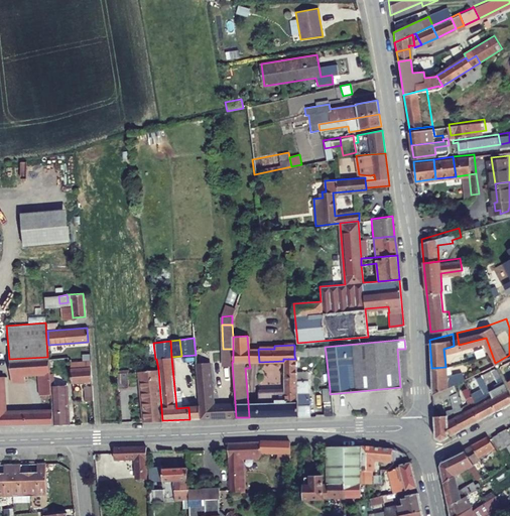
[(325,347),(294,350),(294,356),(326,353),(325,347)]
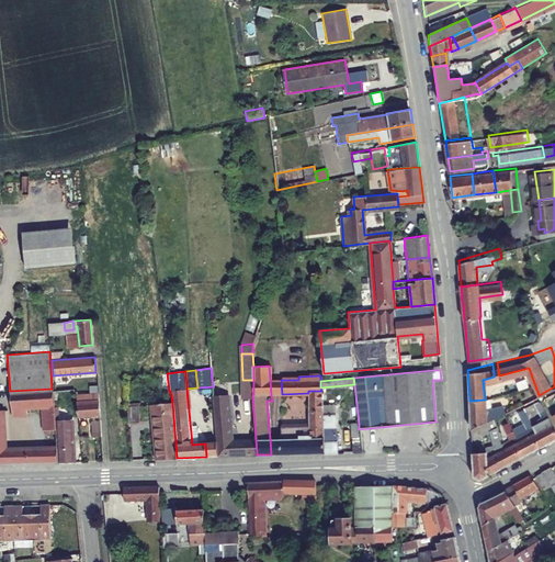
[(270,380),(271,395),(282,394),(281,380),(270,380)]
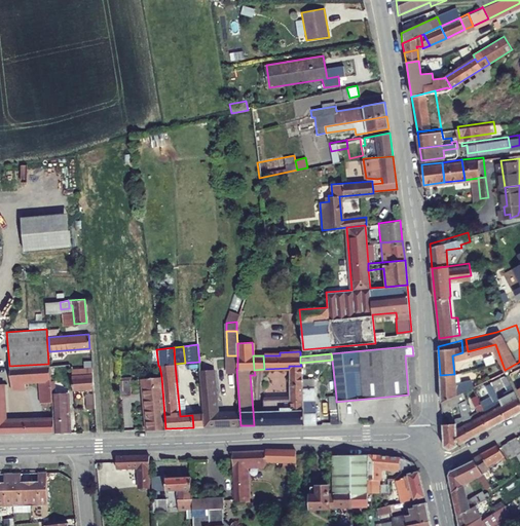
[(37,382),(38,402),(50,401),(48,364),(9,366),(10,389),(23,388),(23,382),(37,382)]
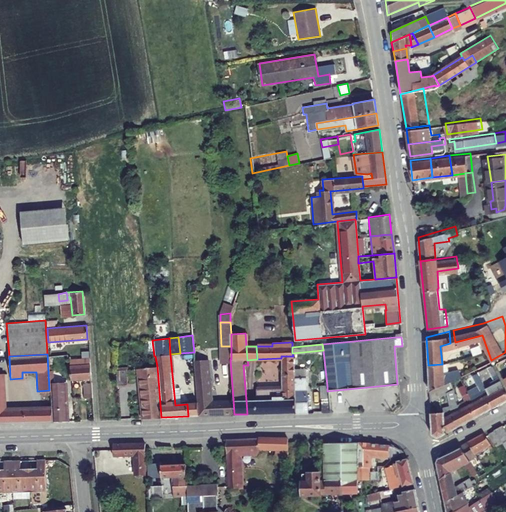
[(281,358),(282,388),(282,390),(294,389),(293,369),(293,356),(281,356),(281,358)]
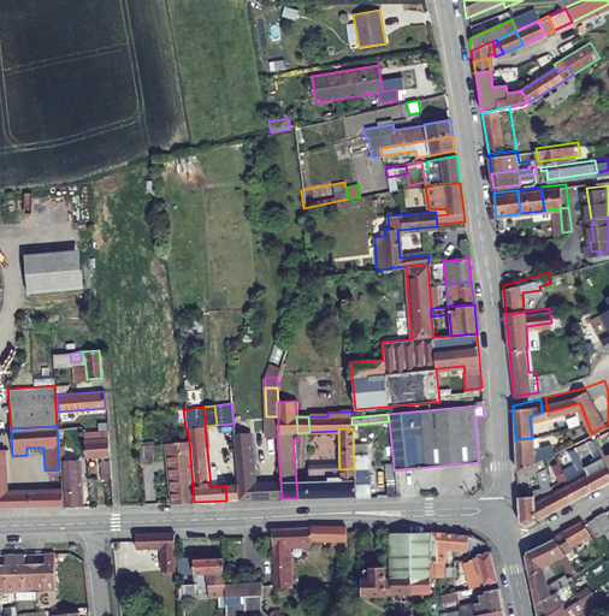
[(237,485),(238,499),(265,498),(264,480),(255,481),(249,431),(232,432),(237,485)]
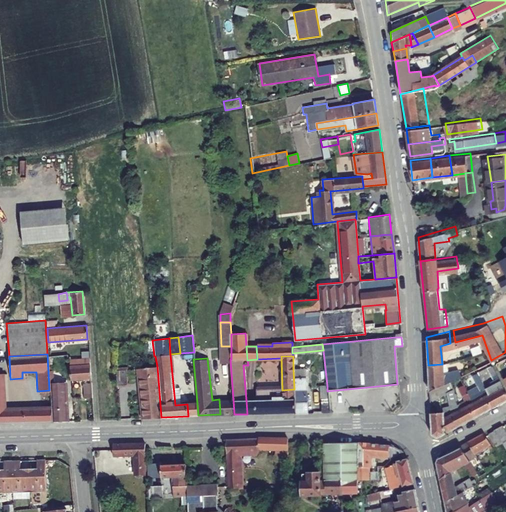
[(442,371),(442,364),(428,365),(430,390),(457,377),(456,370),(442,371)]
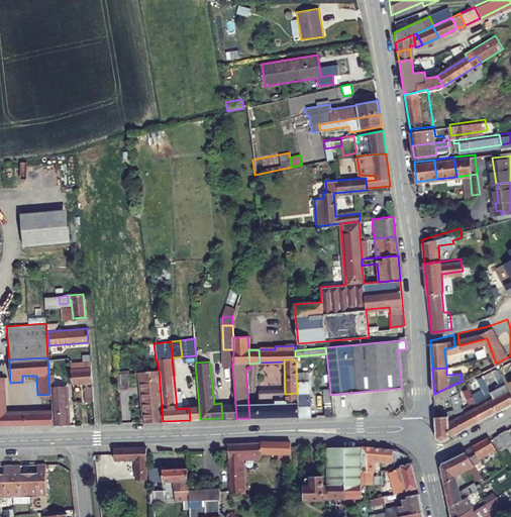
[(70,383),(91,382),(91,369),(77,370),(69,370),(70,383)]
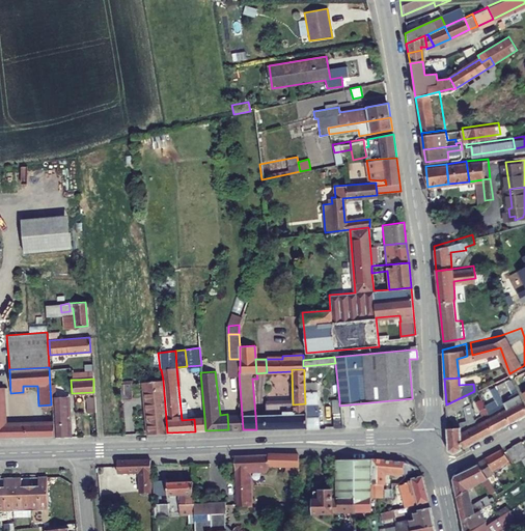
[(144,382),(148,435),(167,432),(163,380),(144,382)]
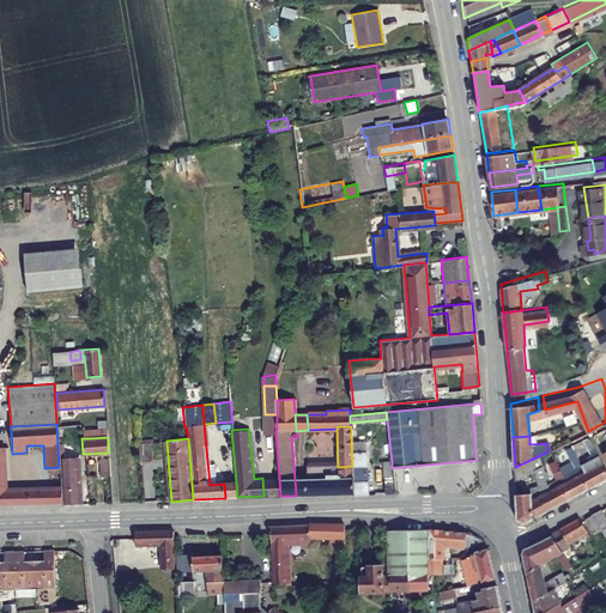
[(138,442),(139,460),(151,460),(150,441),(138,442)]
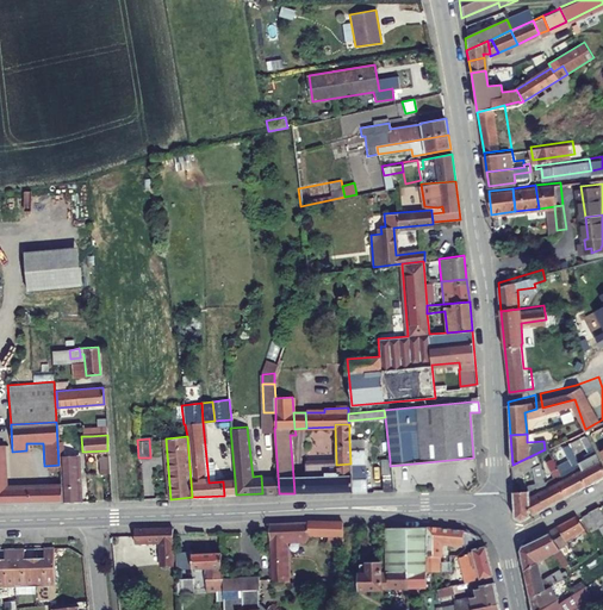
[(364,439),(349,440),(350,464),(352,492),(367,491),(364,439)]
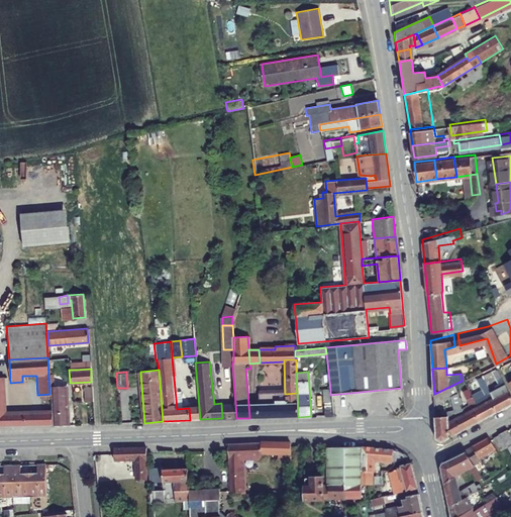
[(0,427),(32,425),(32,412),(4,413),(2,377),(0,377),(0,427)]
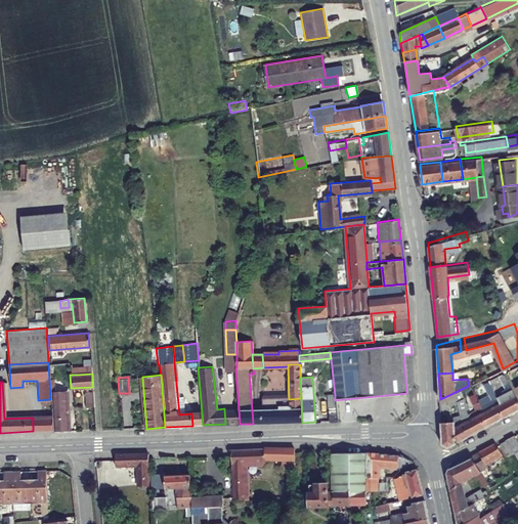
[(501,392),(495,395),(508,417),(517,409),(517,396),(511,383),(507,385),(512,396),(505,400),(501,392)]
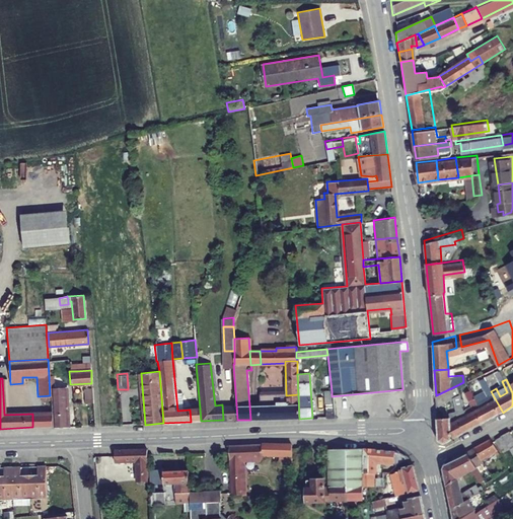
[(51,387),(54,427),(67,426),(65,387),(51,387)]
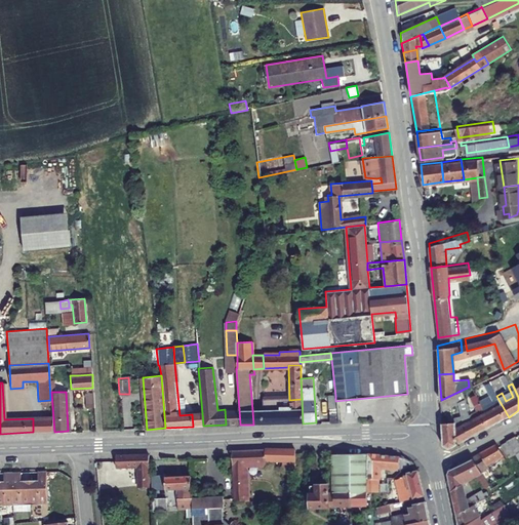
[(84,393),(84,407),(93,406),(93,393),(84,393)]
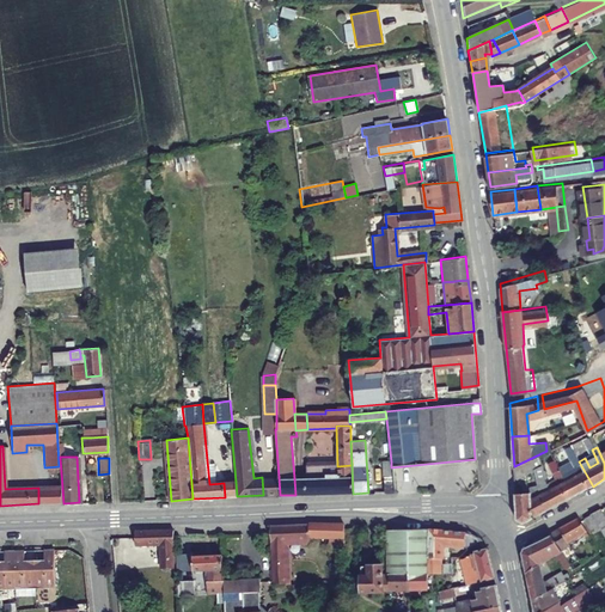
[(383,493),(395,493),(391,467),(391,461),(380,463),(383,493)]
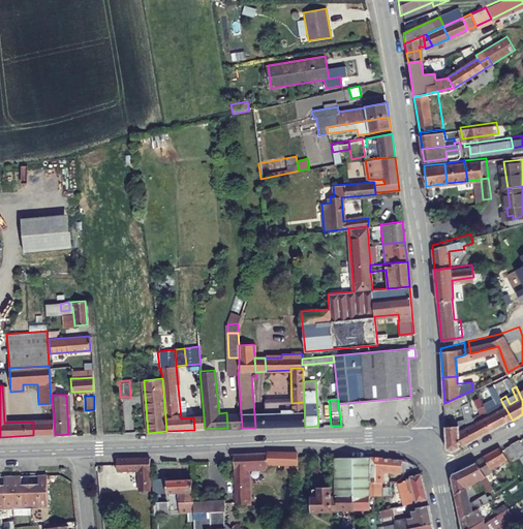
[(501,409),(492,413),(487,416),(494,430),(513,421),(500,399),(496,401),(501,409)]
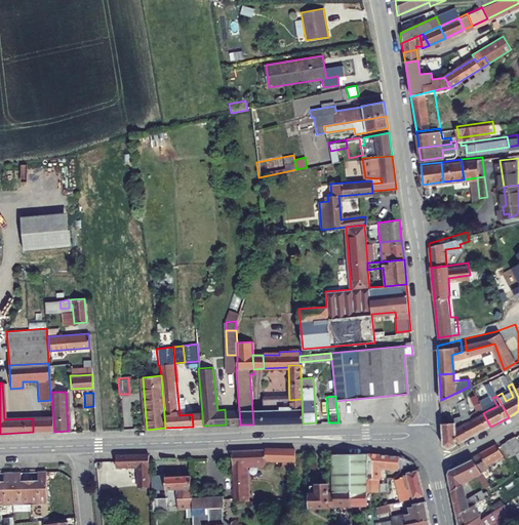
[(262,410),(262,425),(303,423),(302,399),(289,400),(289,398),(263,399),(264,410),(262,410)]
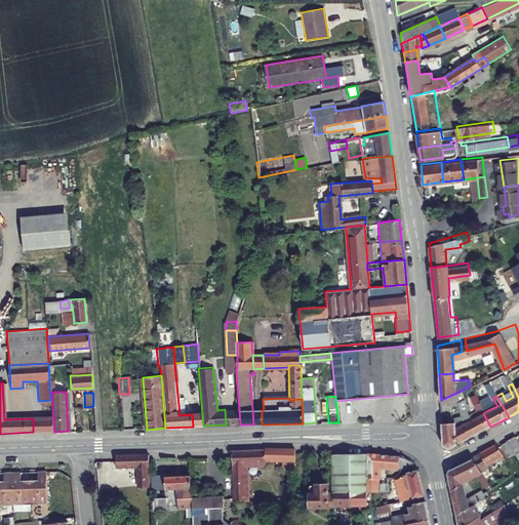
[(480,414),(467,422),(474,436),(490,427),(483,413),(488,410),(484,402),(476,406),(480,414)]
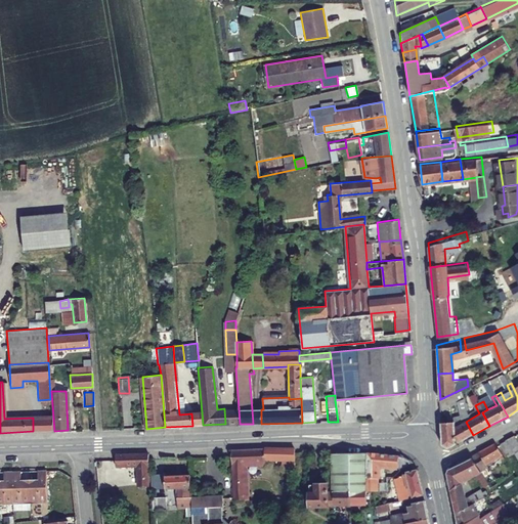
[(224,408),(225,424),(233,424),(232,408),(224,408)]
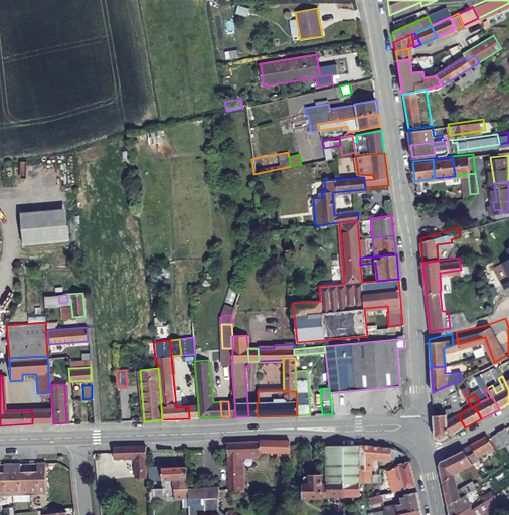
[(247,402),(248,416),(257,416),(257,402),(247,402)]
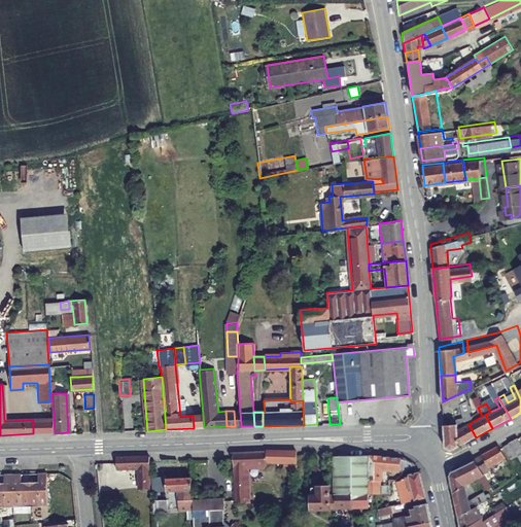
[(193,416),(194,428),(204,427),(203,415),(193,416)]
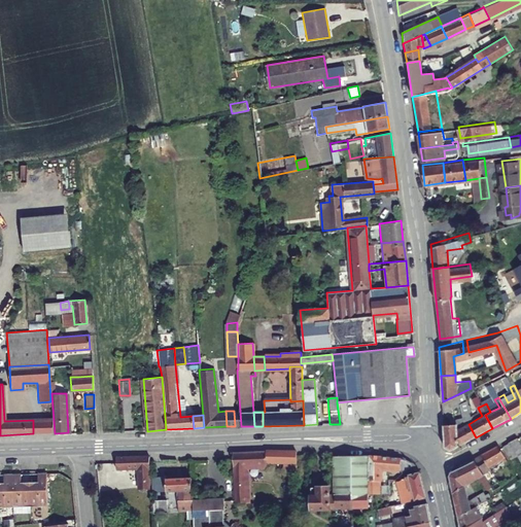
[(33,420),(33,433),(42,433),(42,420),(33,420)]
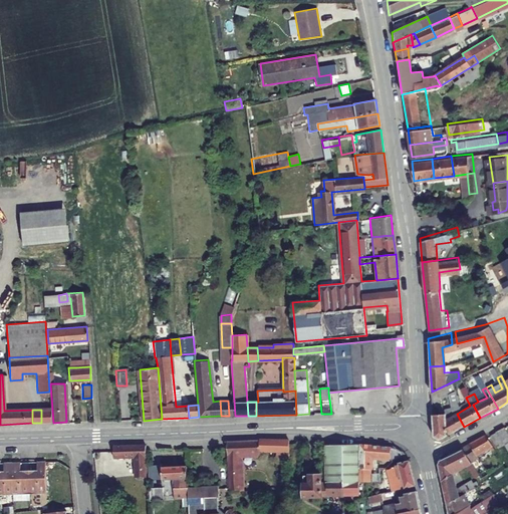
[(41,410),(41,423),(51,423),(50,410),(41,410)]
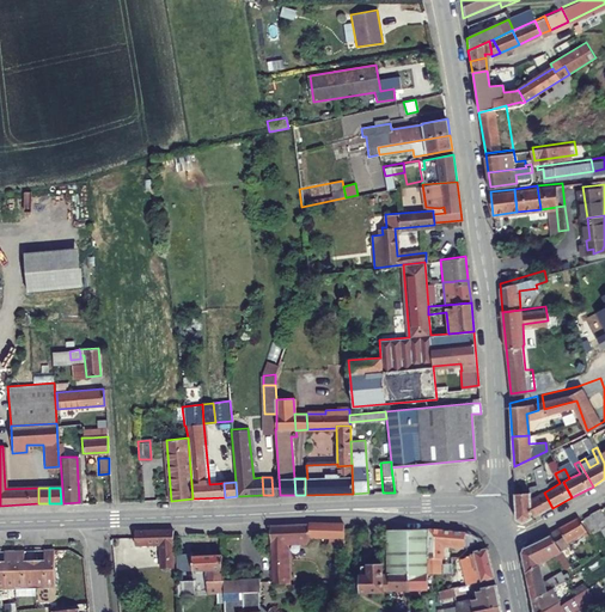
[(544,493),(517,507),(518,519),(525,524),(552,508),(544,493)]
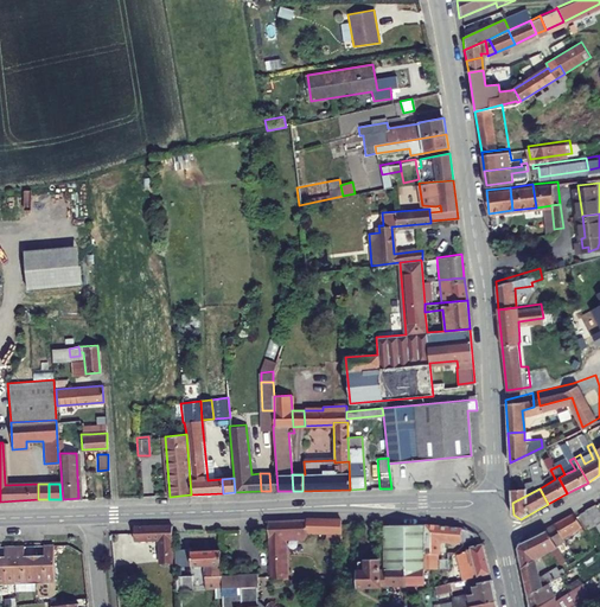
[(583,511),(581,512),(591,528),(594,526),(599,535),(599,521),(599,519),(599,517),(593,505),(582,510),(583,511)]
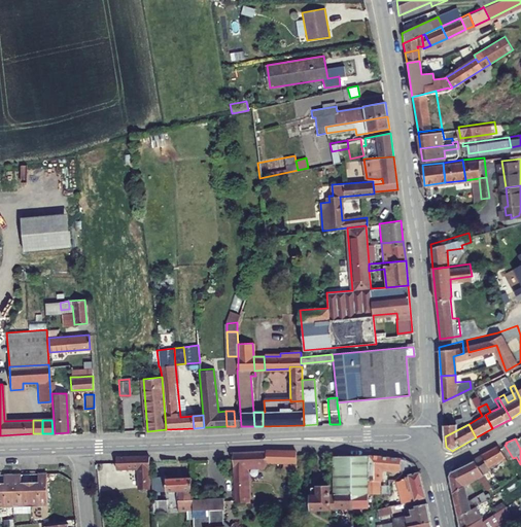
[(501,447),(509,460),(513,458),(505,445),(501,447)]
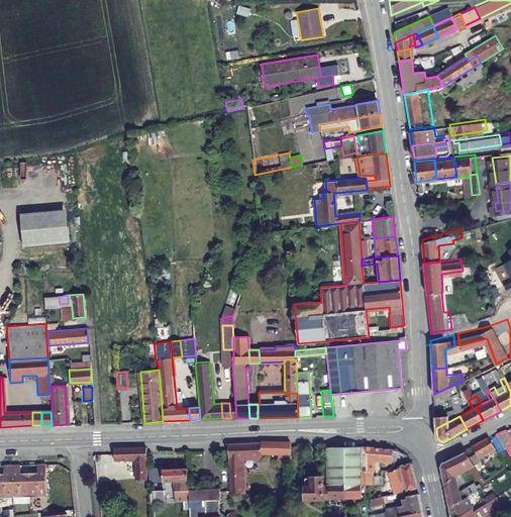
[(487,437),(464,450),(471,462),(494,449),(487,437)]
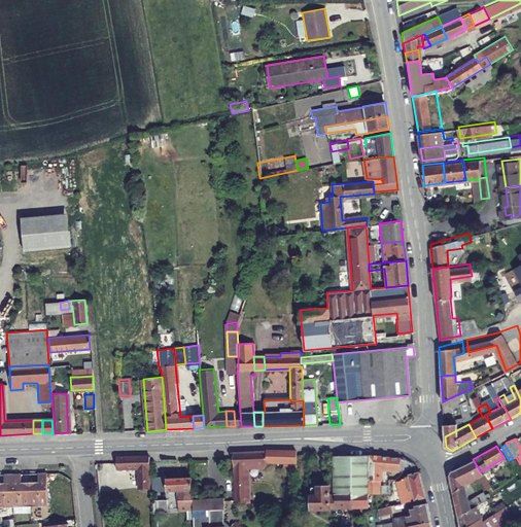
[(230,454),(233,504),(246,504),(244,467),(266,466),(266,464),(265,452),(230,454)]
